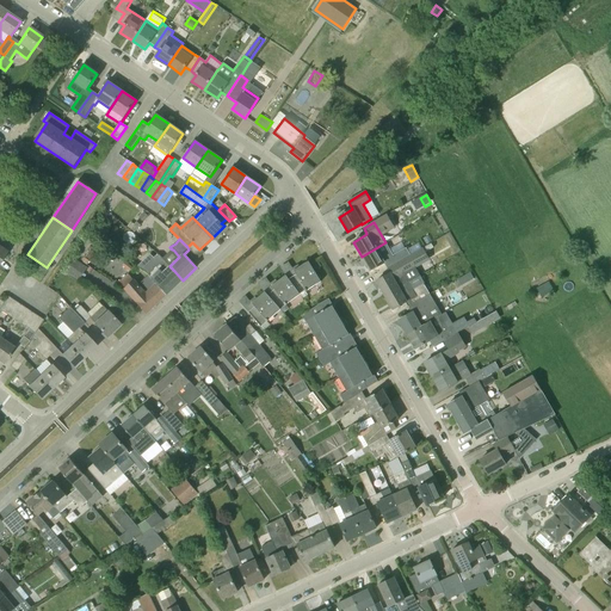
[(362,257),(370,271),(383,264),(386,267),(409,254),(407,250),(394,257),(386,242),(362,257)]
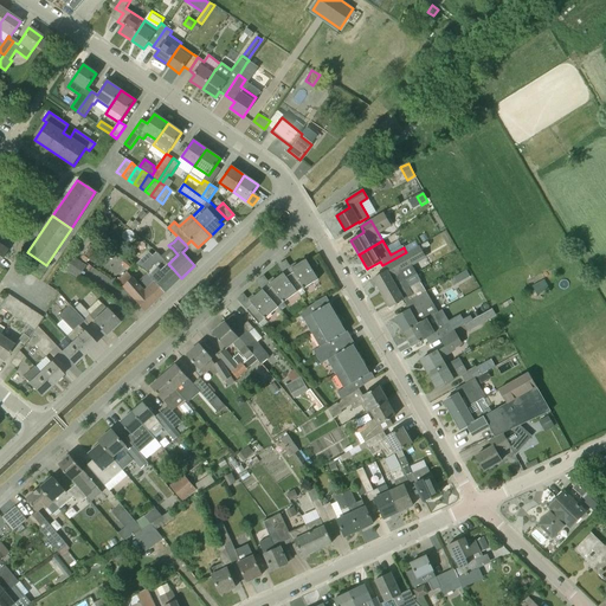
[(427,258),(425,253),(419,244),(406,252),(382,265),(386,271),(373,279),(381,292),(403,281),(403,279),(399,274),(427,258)]
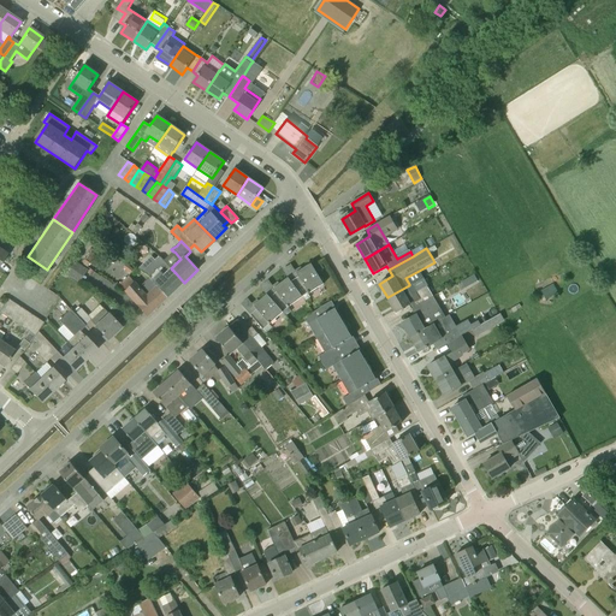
[(86,260),(89,264),(95,267),(100,259),(90,252),(86,260)]
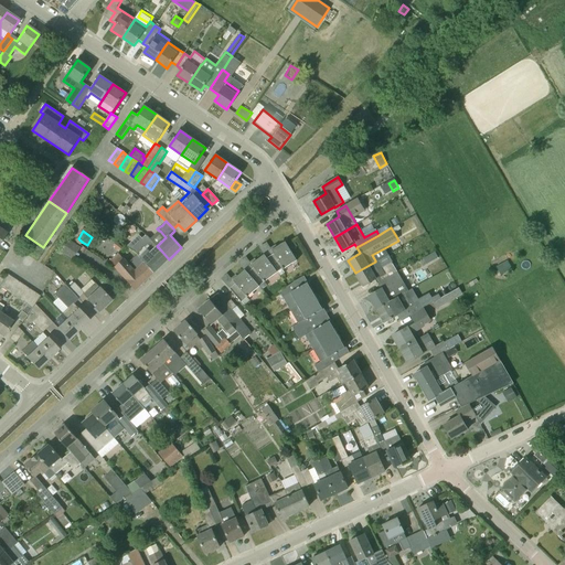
[(153,273),(168,259),(169,259),(161,251),(153,257),(137,238),(127,247),(134,252),(145,264),(153,273)]
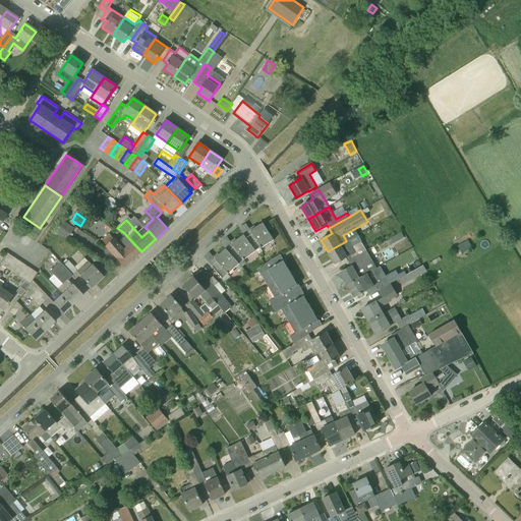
[(72,227),(69,225),(63,221),(55,232),(66,239),(73,228),(72,227)]
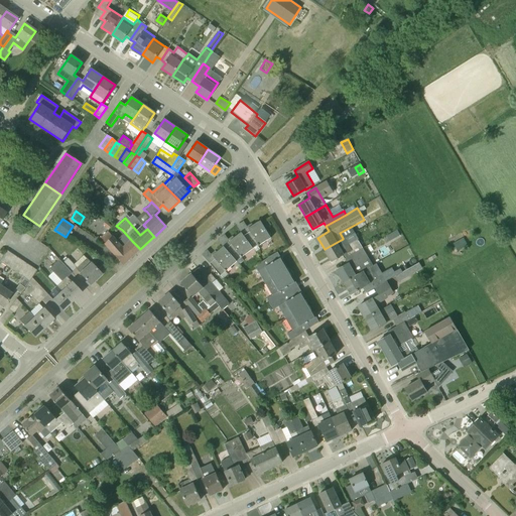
[(255,248),(271,238),(265,229),(263,225),(260,221),(248,229),(250,233),(247,234),(255,248)]
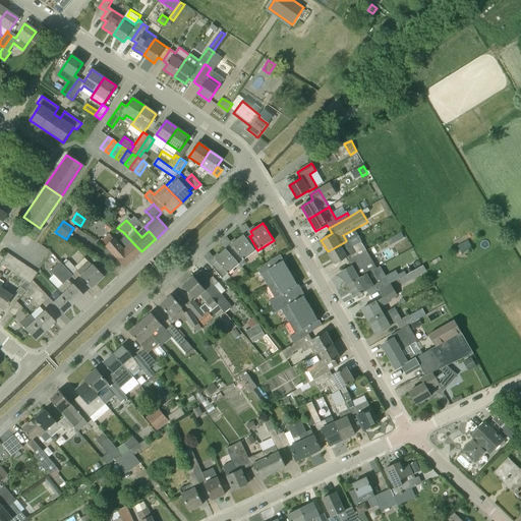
[(272,223),(266,227),(268,231),(274,228),(272,223)]
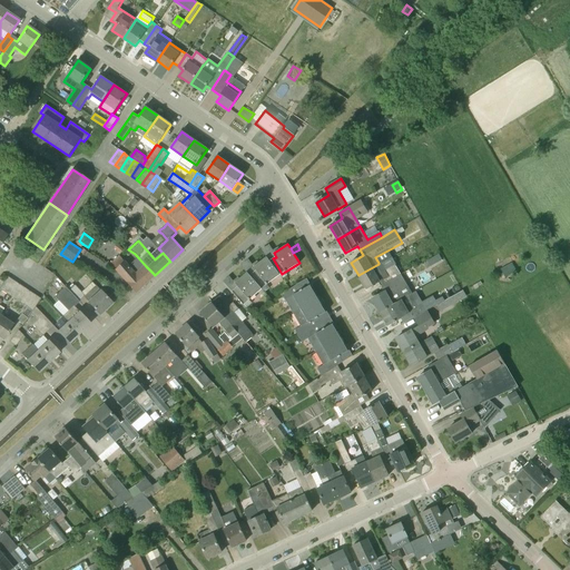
[(439,254),(433,257),(436,263),(442,259),(439,254)]
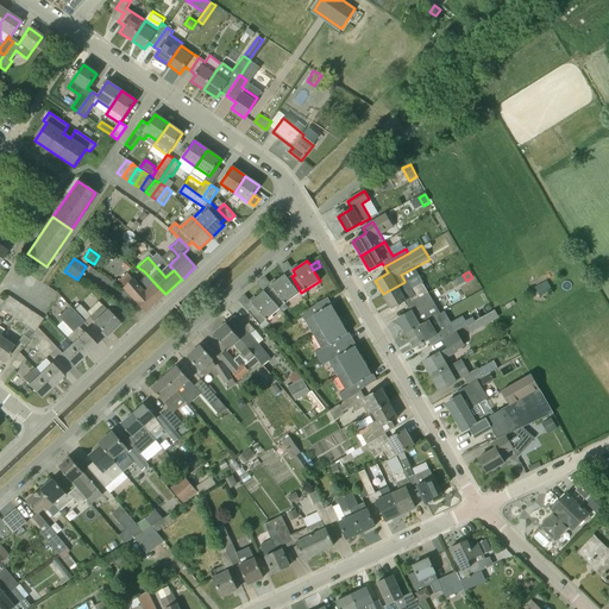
[(165,294),(156,284),(146,293),(133,280),(127,274),(118,282),(123,288),(146,313),(165,294)]
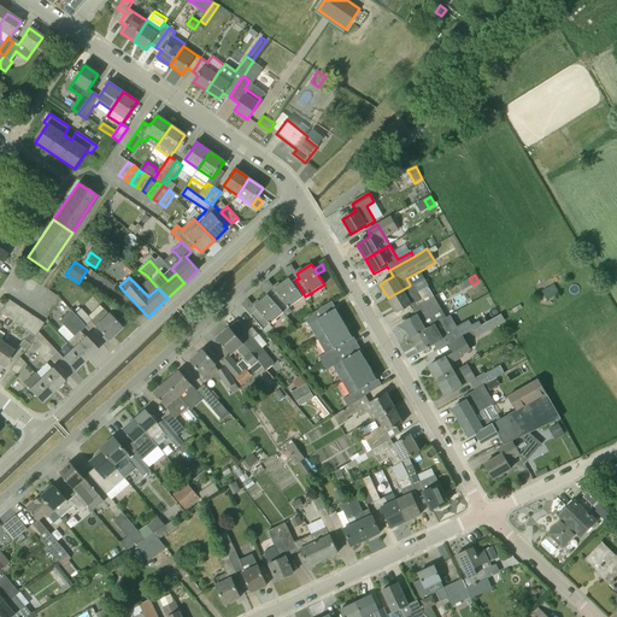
[(287,310),(303,298),(305,297),(295,280),(292,282),(288,278),(275,288),(277,293),(274,295),(287,310)]
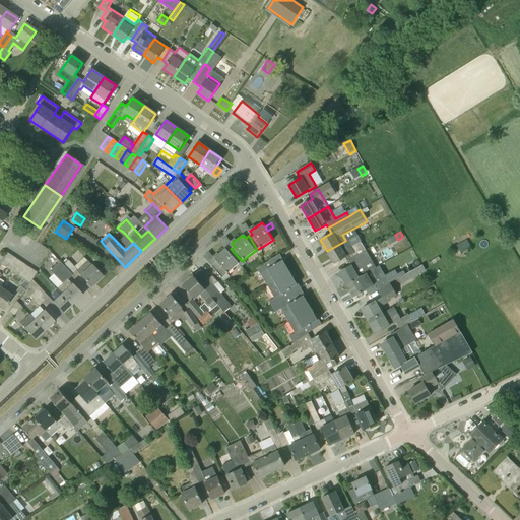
[(351,259),(366,250),(360,242),(349,248),(345,241),(327,251),(334,264),(349,255),(351,259)]
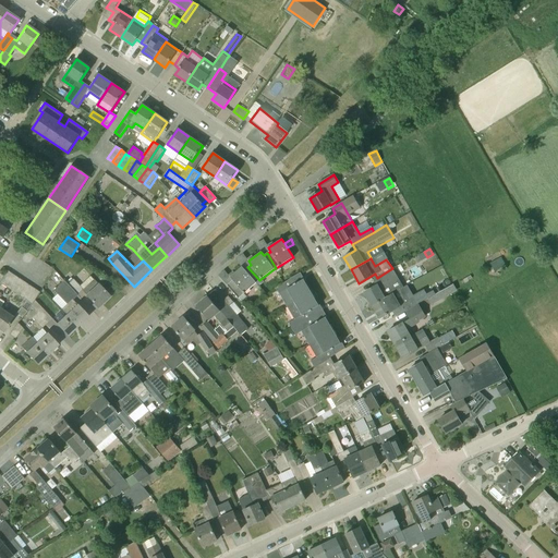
[(255,283),(259,280),(247,267),(244,270),(242,267),(230,277),(233,281),(227,286),(239,300),(255,283)]
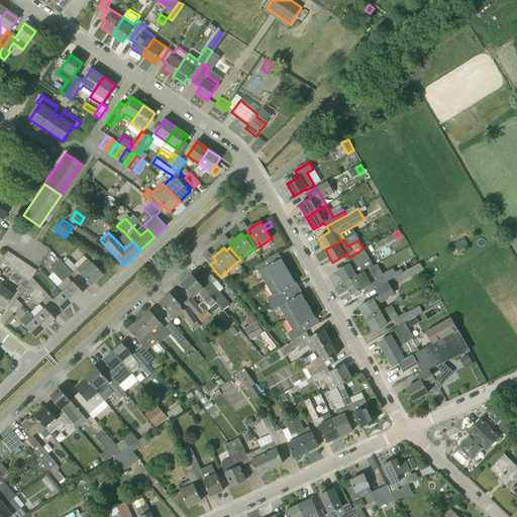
[(344,284),(355,277),(352,271),(370,260),(364,249),(364,248),(349,257),(345,260),(348,265),(337,272),(344,284)]
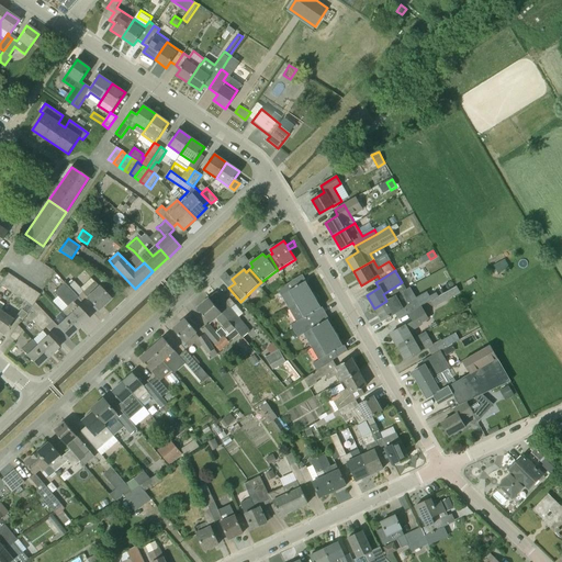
[(0,285),(4,289),(12,277),(8,273),(3,279),(0,283),(0,285)]
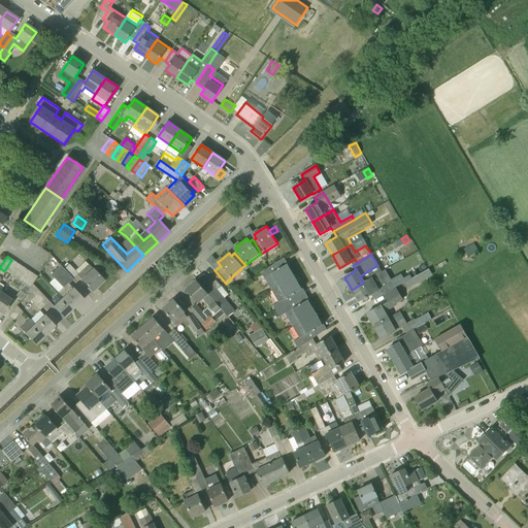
[(9,274),(17,263),(11,260),(4,271),(9,274)]
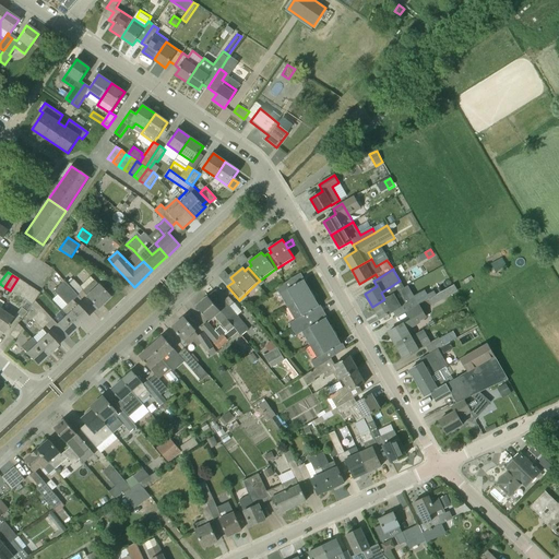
[(97,309),(109,297),(94,280),(91,277),(80,287),(73,280),(68,286),(78,296),(82,290),(86,296),(97,309)]
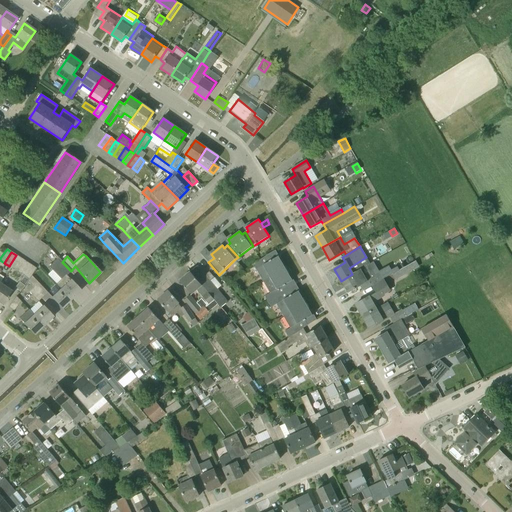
[(14,269),(21,258),(16,255),(9,266),(14,269)]
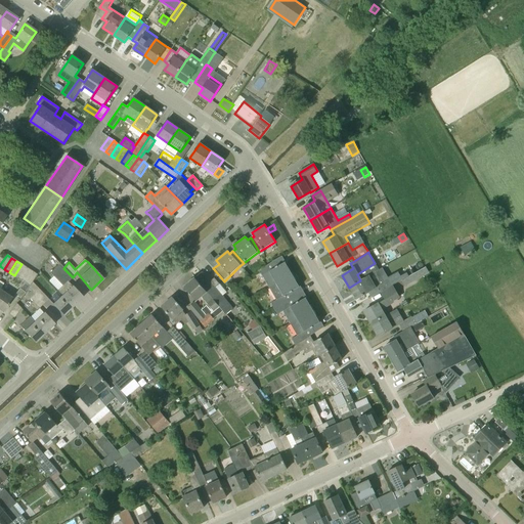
[(292,275),(285,262),(276,267),(273,261),(259,271),(261,274),(256,276),(257,278),(262,276),(269,289),(292,275)]
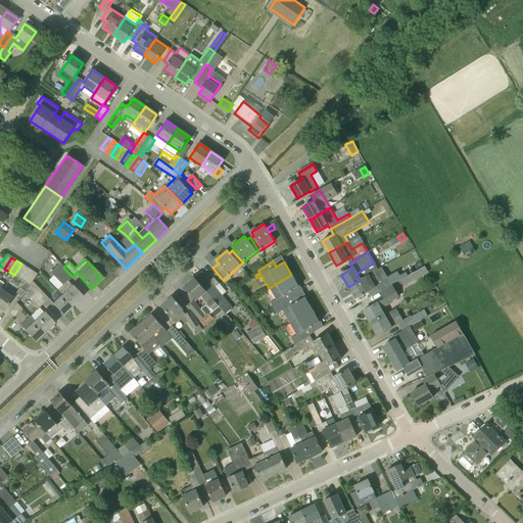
[(19,279),(27,268),(21,264),(14,275),(19,279)]
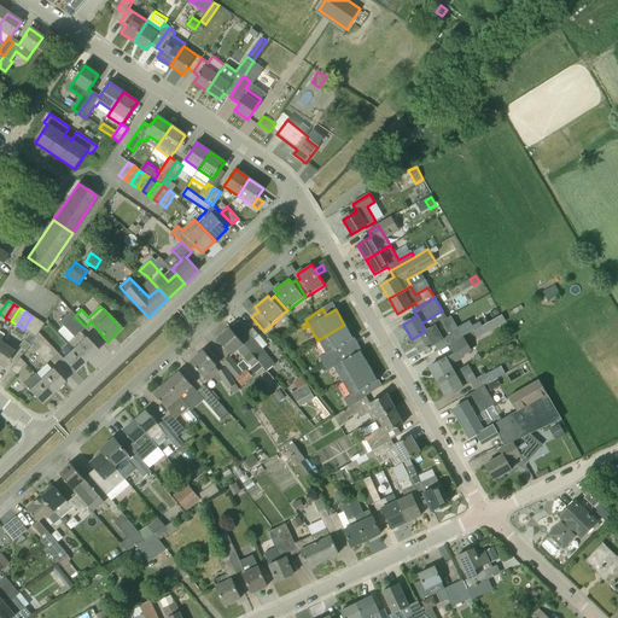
[(98,351),(85,338),(80,332),(86,327),(75,316),(70,312),(59,322),(74,337),(68,343),(74,349),(86,362),(98,351)]
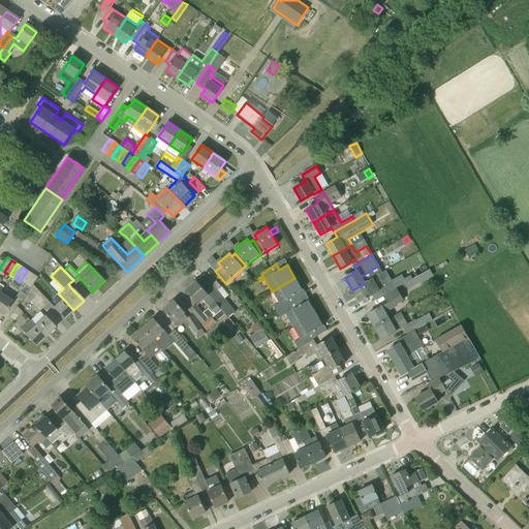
[(24,285),(32,274),(27,271),(20,282),(24,285)]
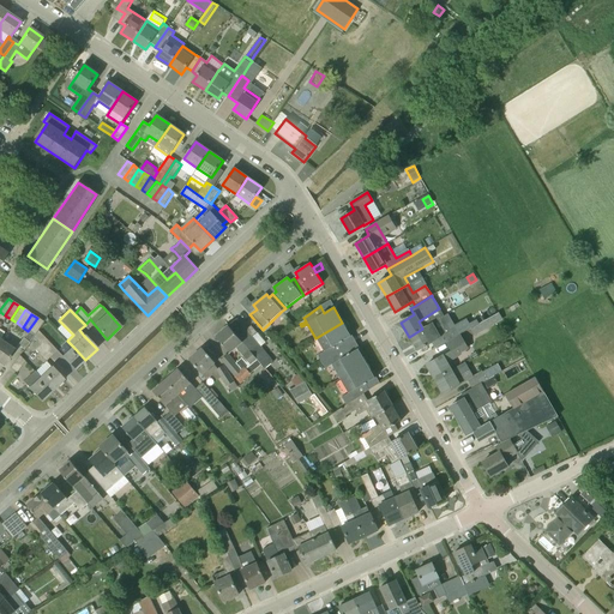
[(35,335),(37,331),(43,321),(37,318),(28,331),(35,335)]
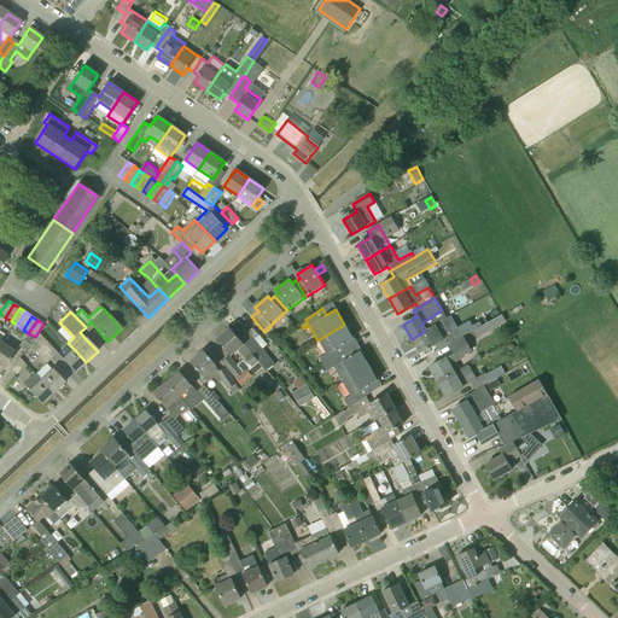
[(464,337),(474,331),(472,326),(470,321),(458,327),(459,330),(460,331),(464,337)]
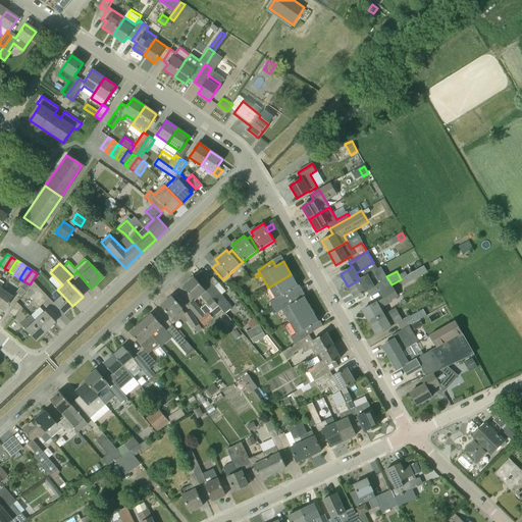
[(231,309),(214,288),(218,283),(214,278),(209,282),(201,272),(194,277),(217,306),(218,306),(225,314),(231,309)]
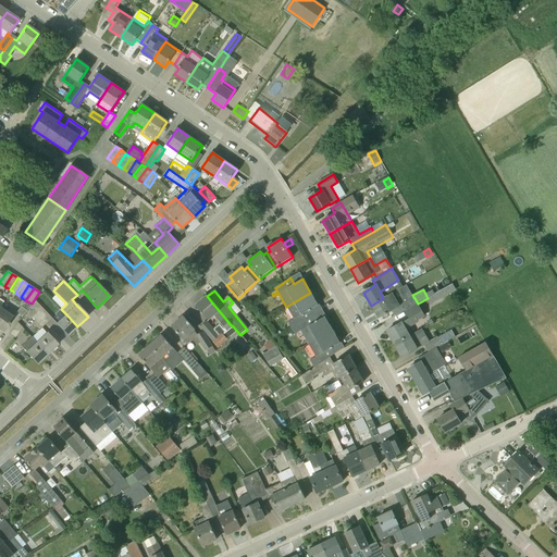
[(318,306),(310,293),(286,307),(294,319),(288,322),(292,329),(313,316),(310,310),(318,306)]
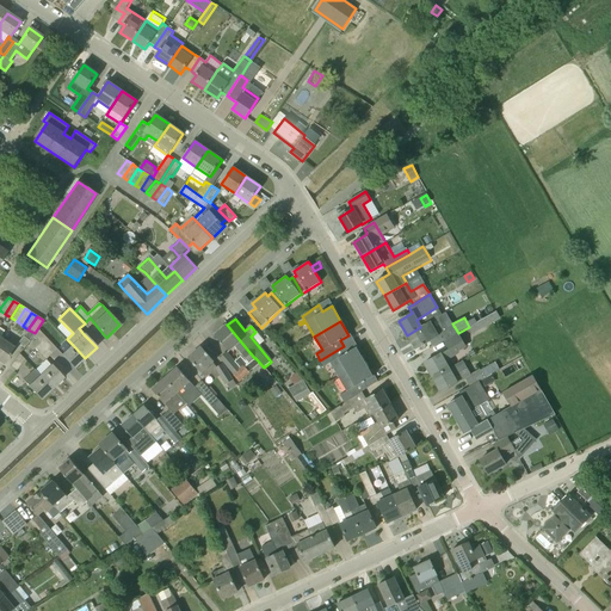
[(437,337),(439,335),(431,321),(420,327),(407,335),(415,350),(438,337),(437,337)]
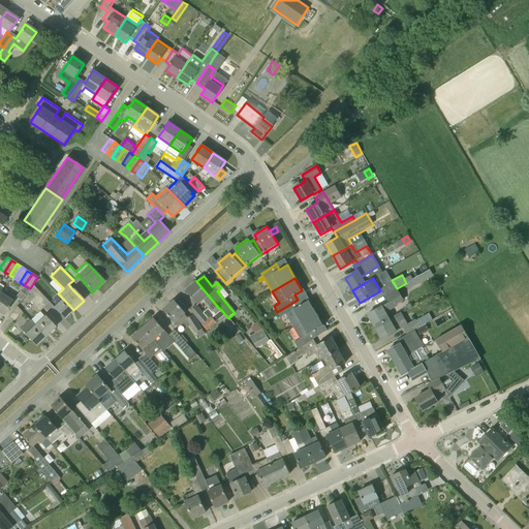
[(220,310),(196,281),(186,290),(197,305),(204,300),(210,308),(203,313),(196,306),(190,311),(208,331),(217,323),(212,317),(215,314),(220,310)]
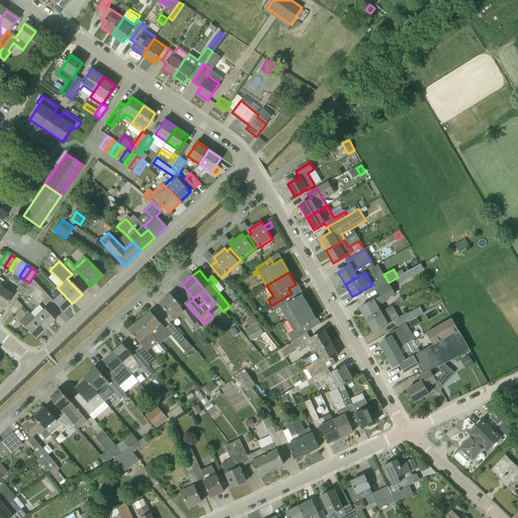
[(383,276),(379,278),(379,279),(373,283),(377,289),(389,283),(389,282),(385,277),(384,277),(383,276)]
